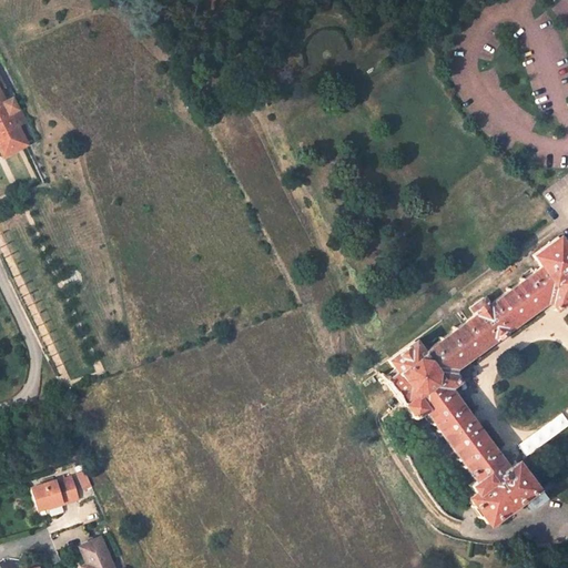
[(0,153),(1,156),(27,144),(17,125),(24,121),(12,98),(4,102),(0,92),(0,90),(6,88),(0,77),(0,153)]
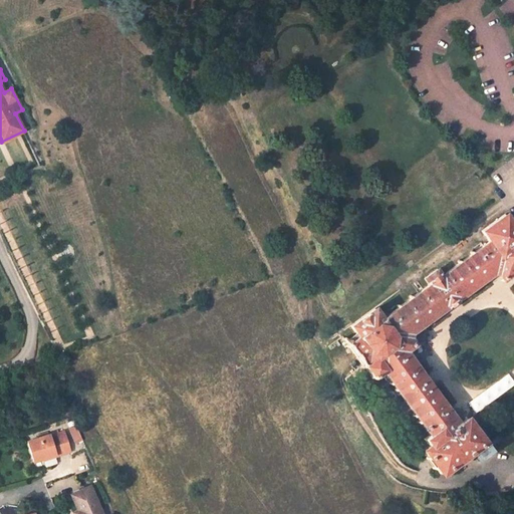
[(513,228),(504,214),(481,230),(489,241),(442,275),(438,269),(425,278),(430,284),(381,319),(374,308),(350,324),(358,335),(348,342),(372,376),(383,369),(421,421),(431,434),(425,438),(429,445),(423,449),(440,472),(483,441),(466,418),(458,424),(430,384),(423,390),(387,339),(508,250),(513,258),(513,228)]
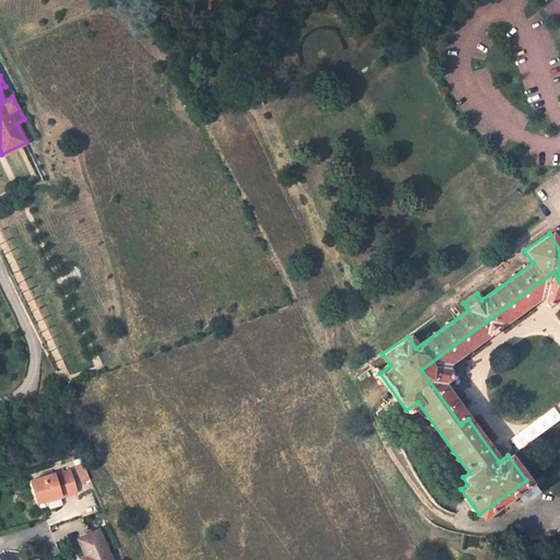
[(559,281),(553,272),(421,370),(461,424),(468,419),(468,418),(470,417),(464,407),(461,409),(442,382),(452,374),(443,364),(540,293),(548,304),(559,298),(559,299),(559,281)]
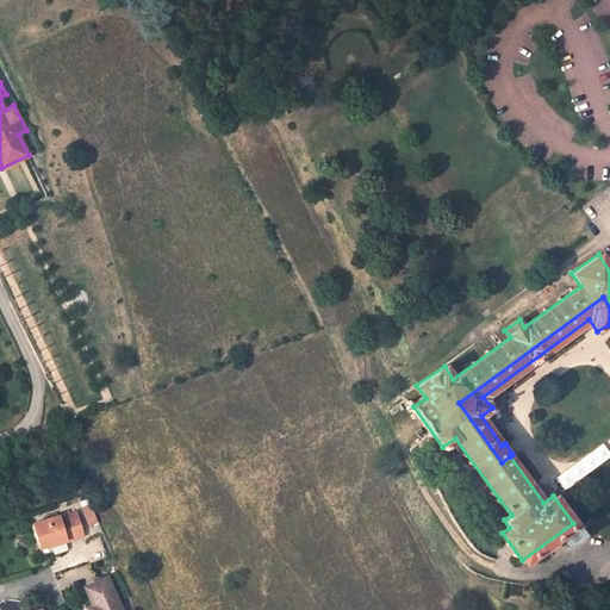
[(499,499),(493,505),(504,520),(511,515),(499,499)]
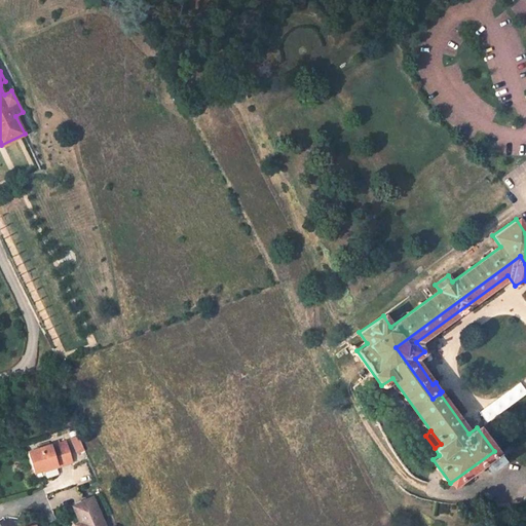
[(66,440),(71,455),(83,451),(78,436),(66,440)]
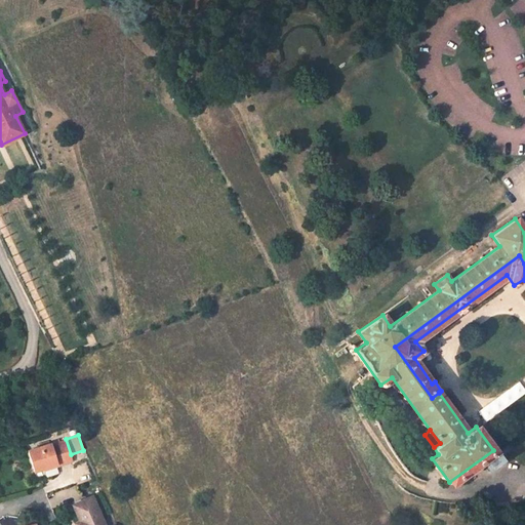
[(50,444),(29,450),(34,471),(56,463),(57,466),(72,461),(66,441),(50,446),(50,444)]
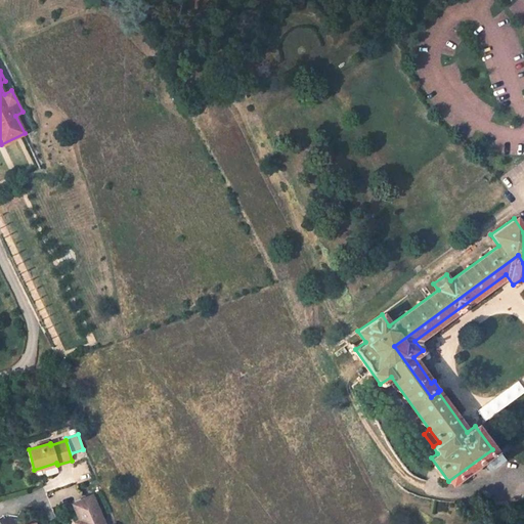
[(104,523),(92,495),(74,504),(80,520),(81,523),(104,523)]
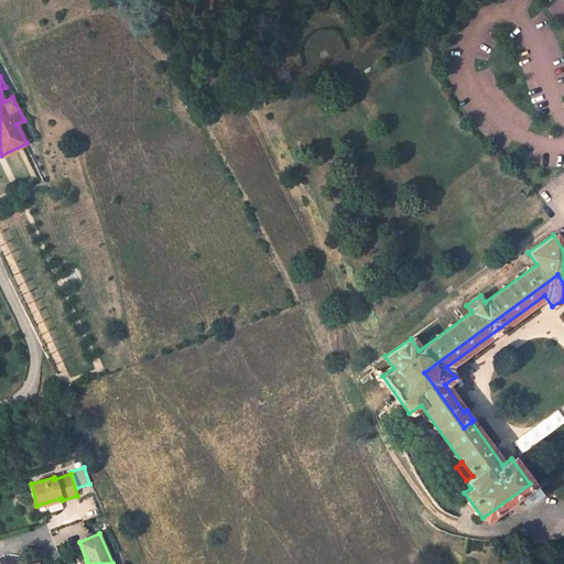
[(490,543),(474,541),(472,554),(488,556),(490,543)]
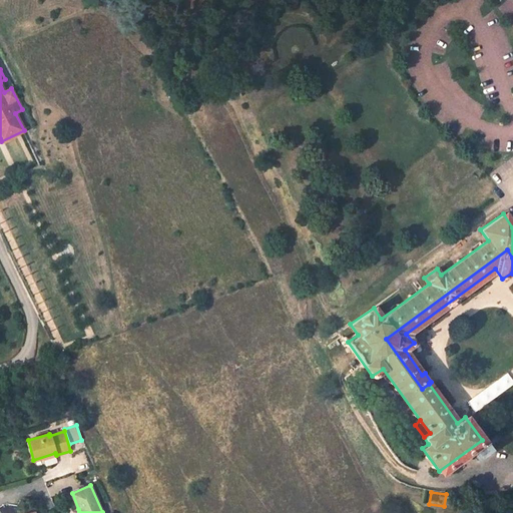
All buildings are outlined.
